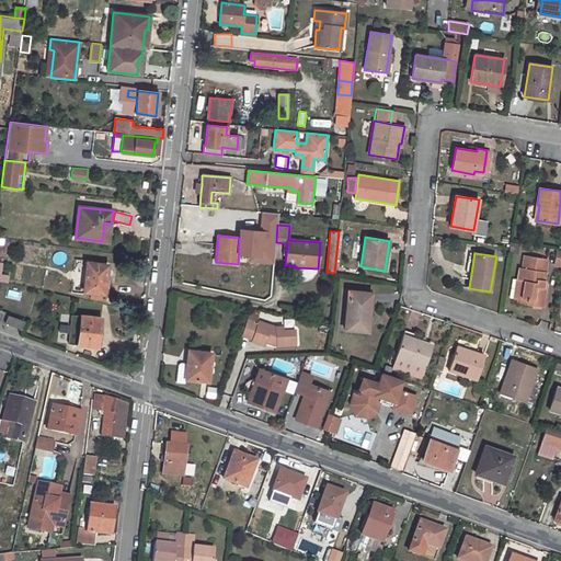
[(519,267),(517,279),(521,281),(525,281),(522,299),(531,300),(530,306),(542,308),(546,288),(542,287),(548,259),(525,255),(523,267),(519,267)]
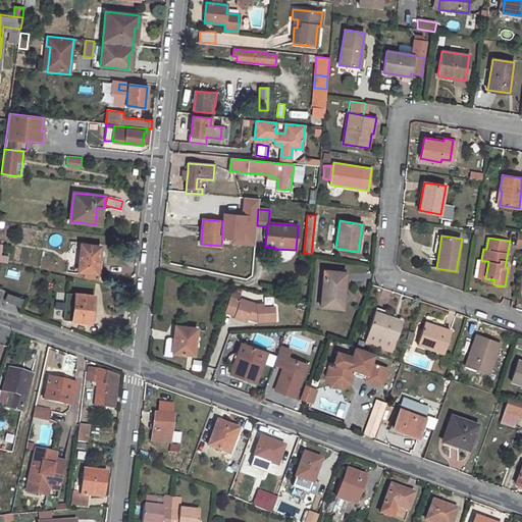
[(81,245),(77,271),(97,273),(100,247),(81,245)]
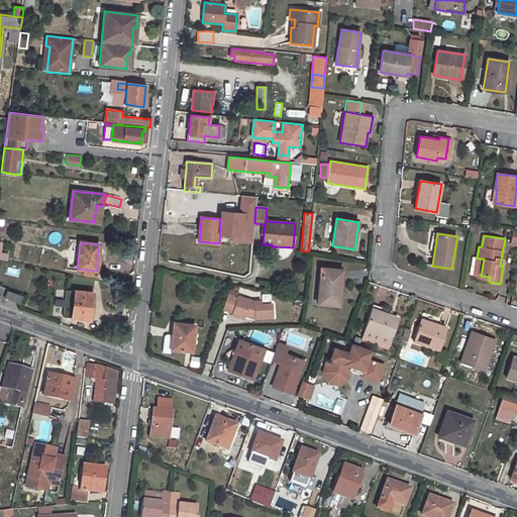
[(490,277),(481,276),(484,259),(480,259),(476,280),(489,282),(490,277)]
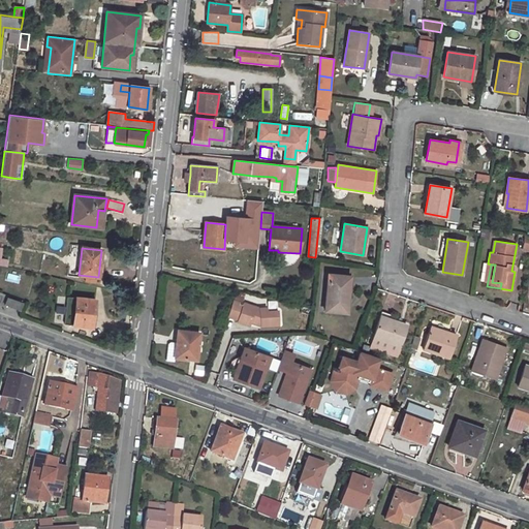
[(7,274),(6,281),(19,283),(20,275),(7,274)]
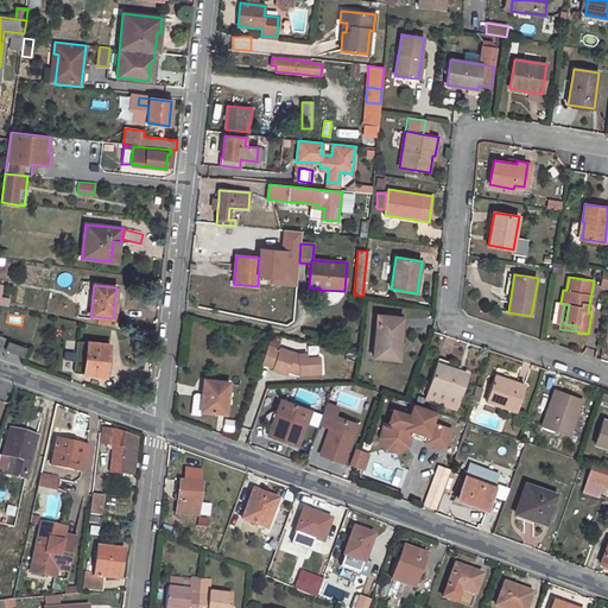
[(401,335),(398,335),(399,317),(378,315),(373,358),(399,360),(401,335)]
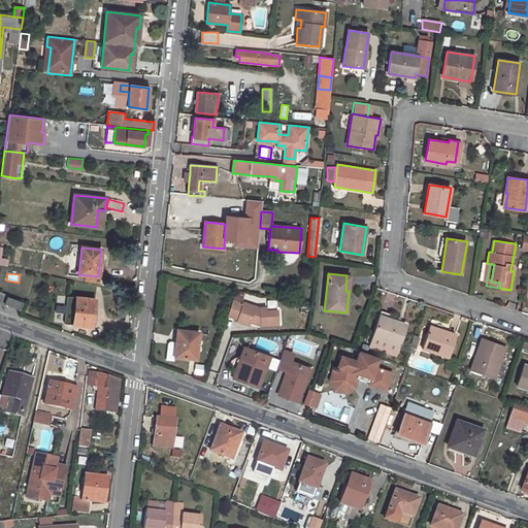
[(7,297),(5,304),(20,309),(22,302),(7,297)]
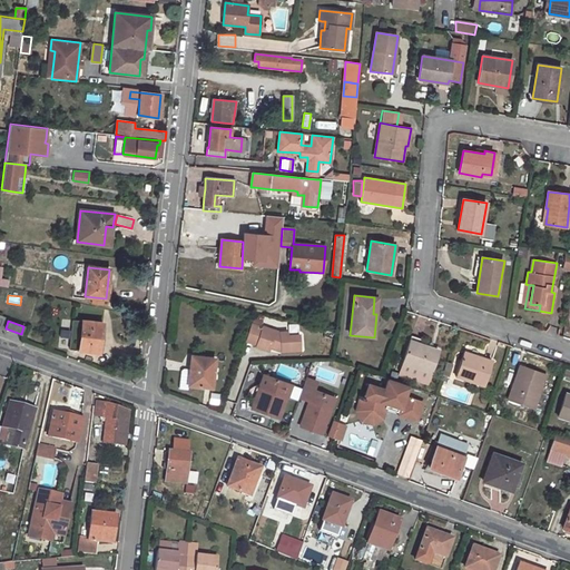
[(72,321),(69,350),(100,353),(102,324),(72,321)]
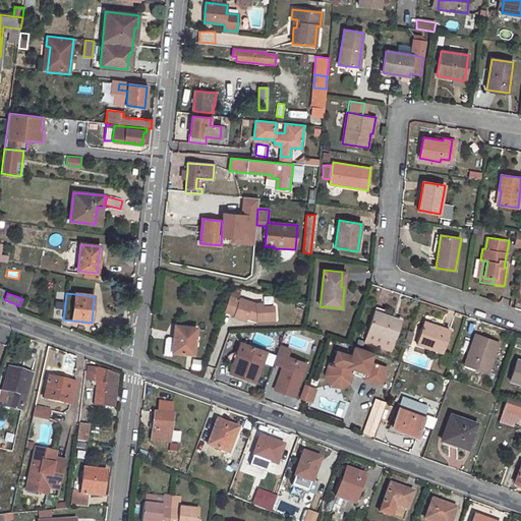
[(229,297),(224,312),(234,315),(233,317),(245,322),(246,319),(255,322),(274,321),(274,307),(263,307),(263,304),(255,304),(239,299),(238,300),(229,297)]
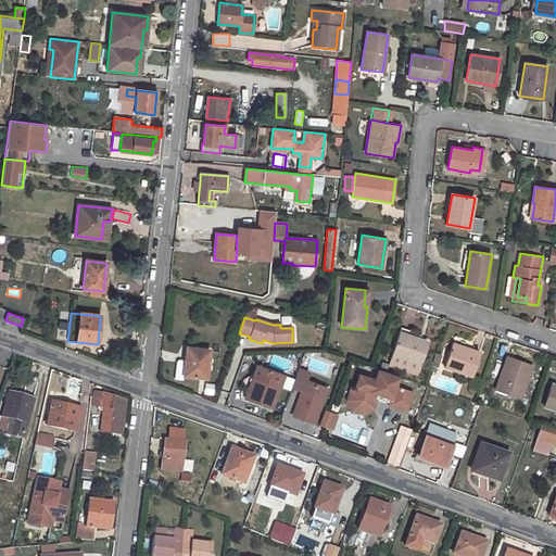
[(400,332),(393,355),(420,364),(428,343),(411,337),(400,332)]
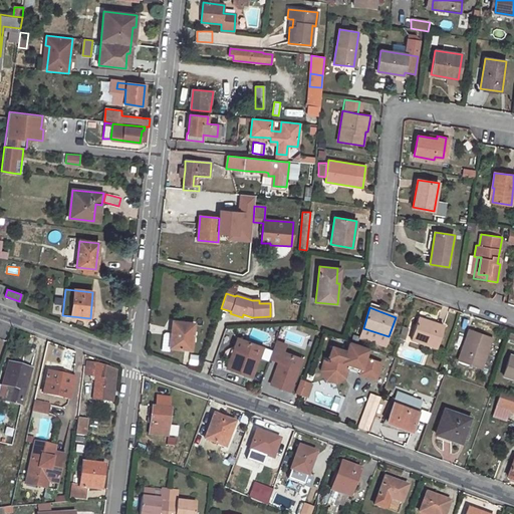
[(418,317),(411,338),(437,348),(445,326),(418,317)]
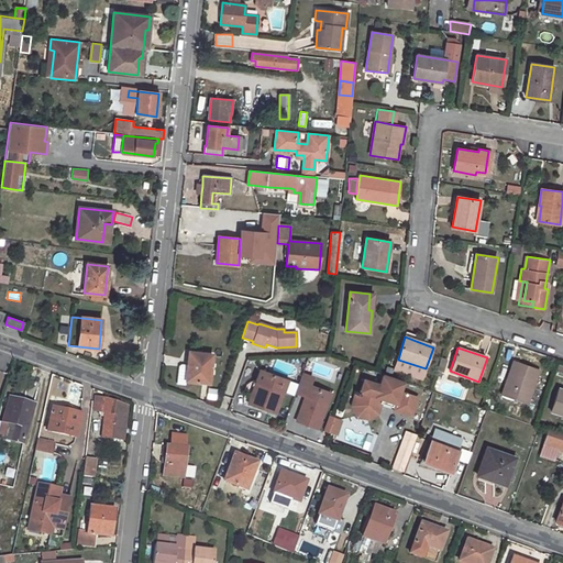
[(191,362),(189,381),(210,383),(212,354),(189,352),(188,362),(191,362)]
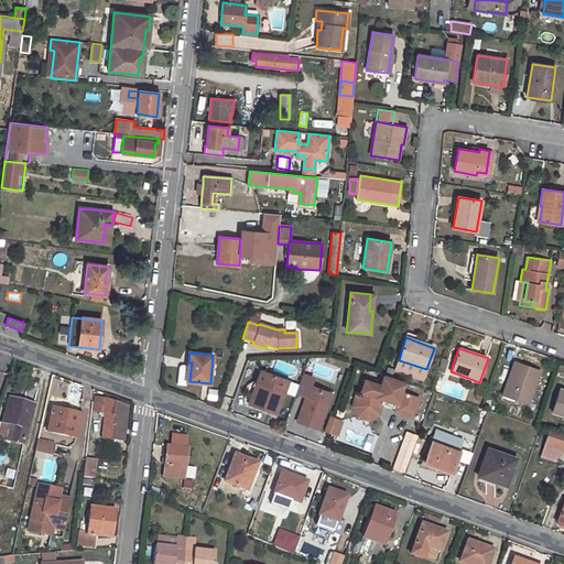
[(278,361),(275,368),(285,371),(288,365),(278,361)]
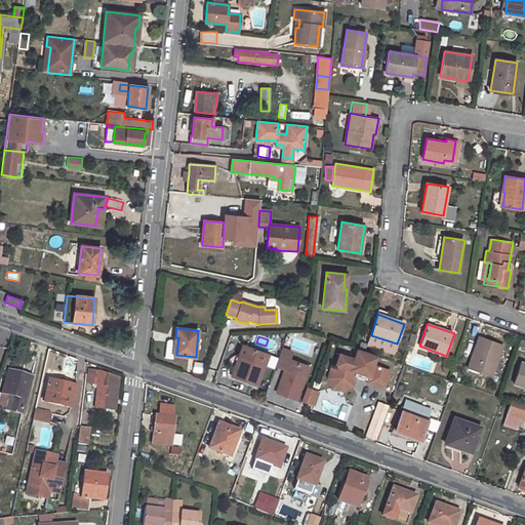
[(479,336),(468,369),(492,377),(503,345),(479,336)]
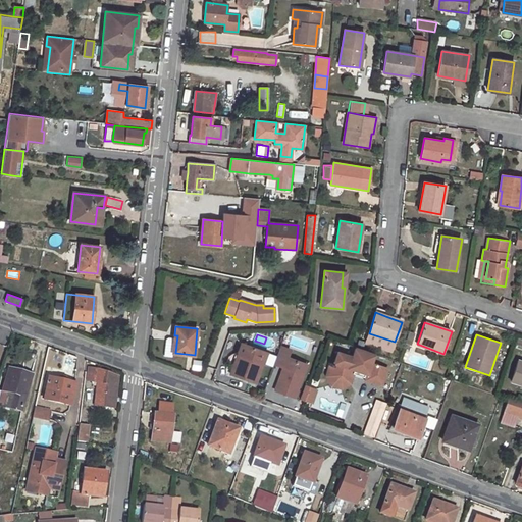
[(230,374),(256,384),(262,364),(257,363),(261,351),(241,344),(230,374)]
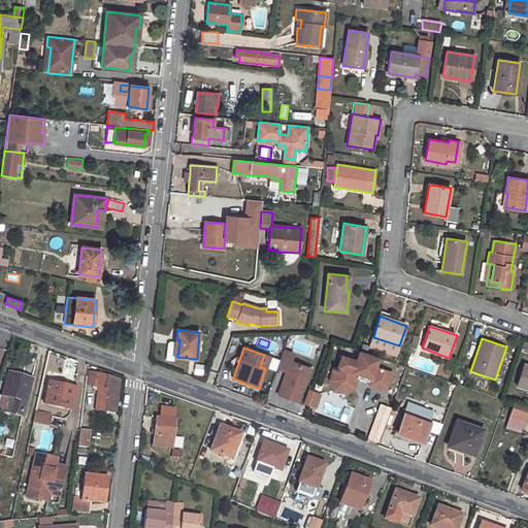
[(375,367),(378,357),(361,351),(358,360),(357,361),(343,356),(338,369),(335,380),(338,387),(345,389),(353,386),(356,373),(360,374),(371,378),(369,385),(387,391),(392,375),(382,371),(383,369),(375,367)]
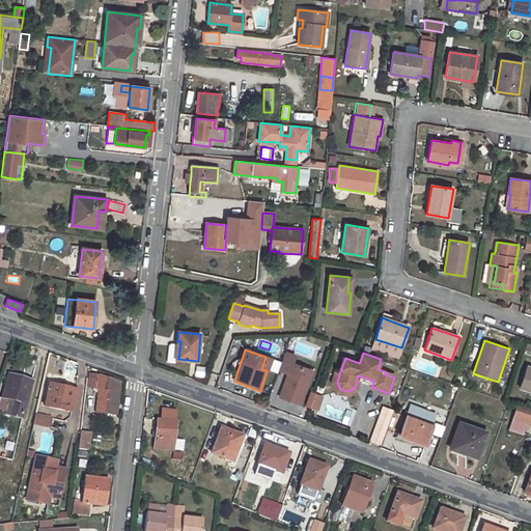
[(283,354),(278,371),(287,374),(280,397),(300,404),(308,381),(303,379),(307,368),(291,363),(294,358),(283,354)]
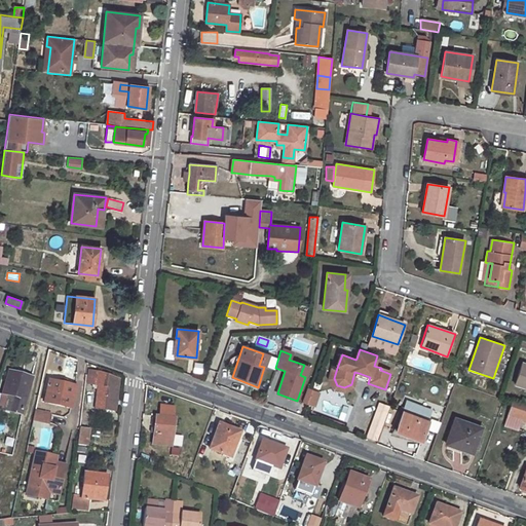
[(264,367),(268,355),(263,353),(259,366),(264,367)]
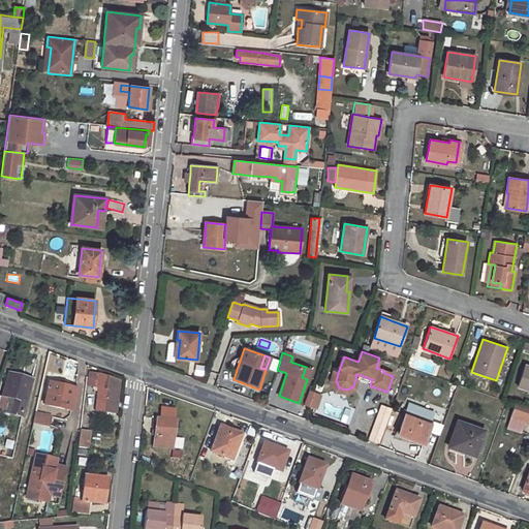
[(528,367),(525,366),(518,386),(528,390),(528,367)]
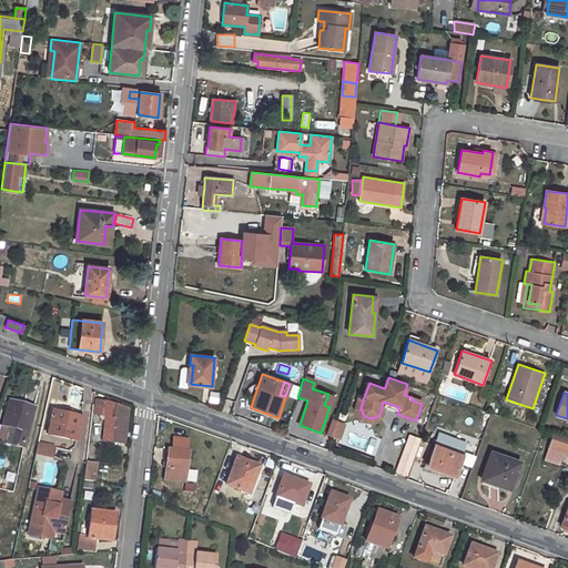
[(330,407),(333,396),(328,394),(324,405),(330,407)]
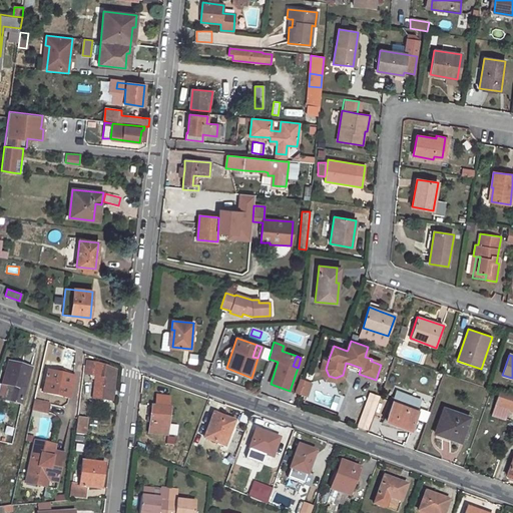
[(345,378),(350,364),(346,363),(343,375),(336,378),(329,376),(326,369),(329,359),(326,358),(323,370),(327,379),(336,382),(345,378)]
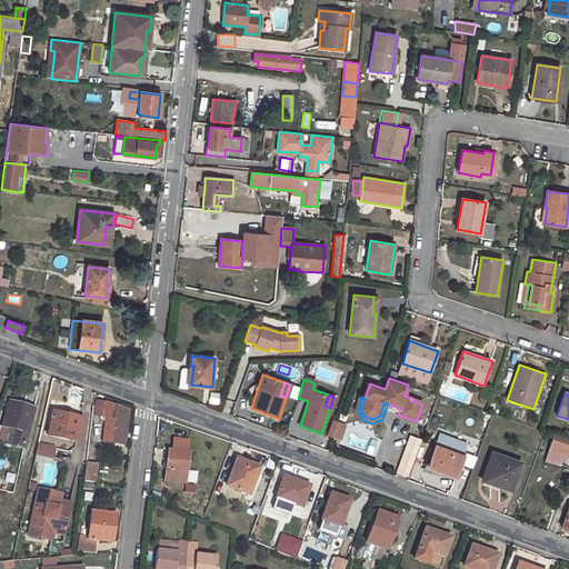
[(33,412),(21,410),(22,406),(10,402),(0,436),(0,440),(23,448),(33,412)]
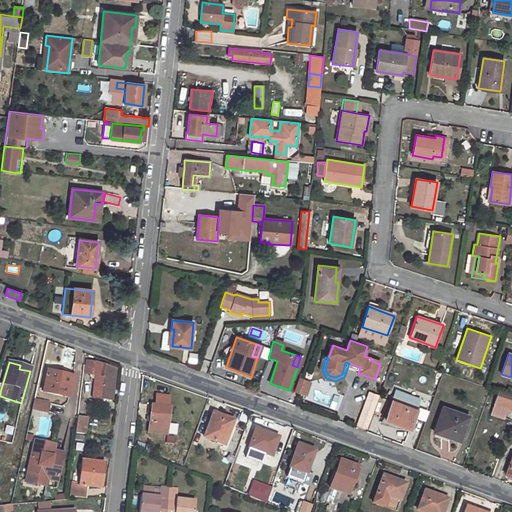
[(95,385),(93,397),(111,400),(115,374),(112,369),(95,362),(93,373),(97,374),(95,385)]
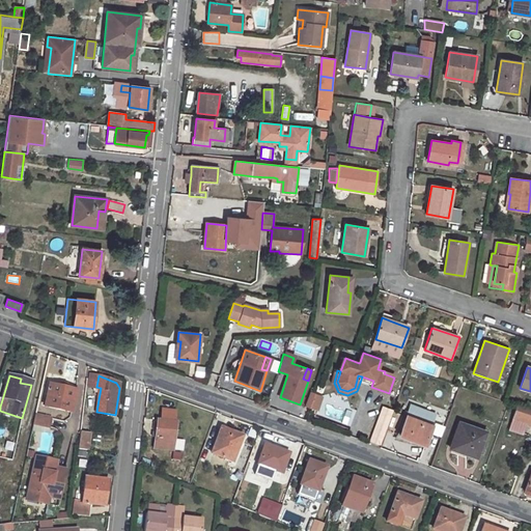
[(50,384),(45,407),(71,413),(76,391),(65,388),(61,387),(50,384)]
